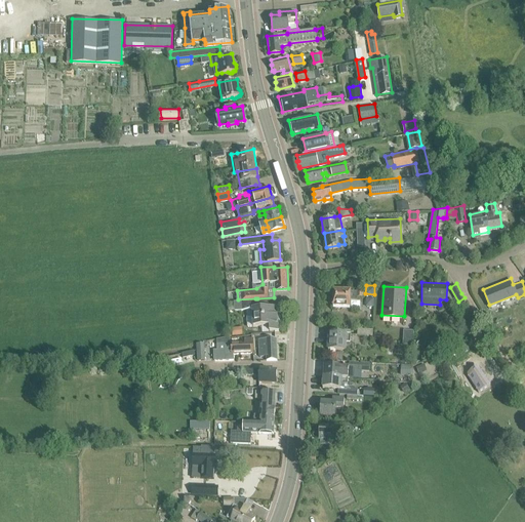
[(350,297),(351,297),(357,298),(357,295),(363,295),(363,287),(356,287),(356,289),(350,289),(333,288),(333,296),(331,297),(331,302),(332,303),(332,304),(350,304),(350,297)]
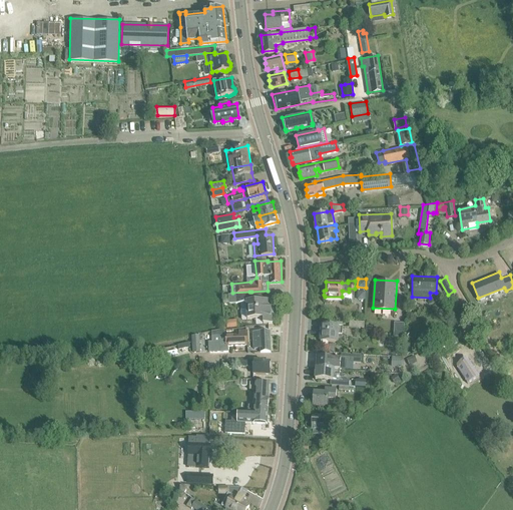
[(357,298),(366,298),(366,290),(357,290),(357,298)]
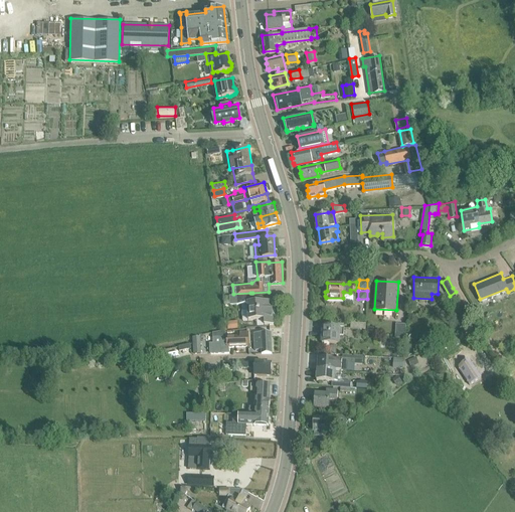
[(242,318),(248,318),(256,318),(256,323),(264,322),(264,323),(273,323),(272,299),(252,301),(252,293),(250,293),(233,294),(229,294),(230,303),(246,302),(247,308),(242,309),(242,318)]
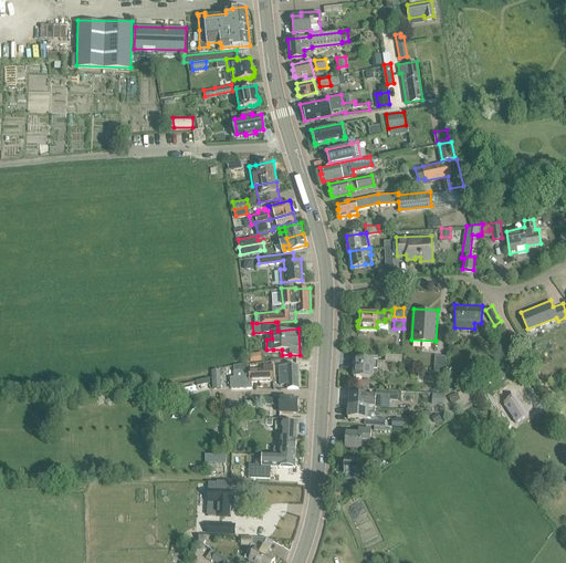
[(260,351),(249,352),(250,361),(261,358),(260,351)]
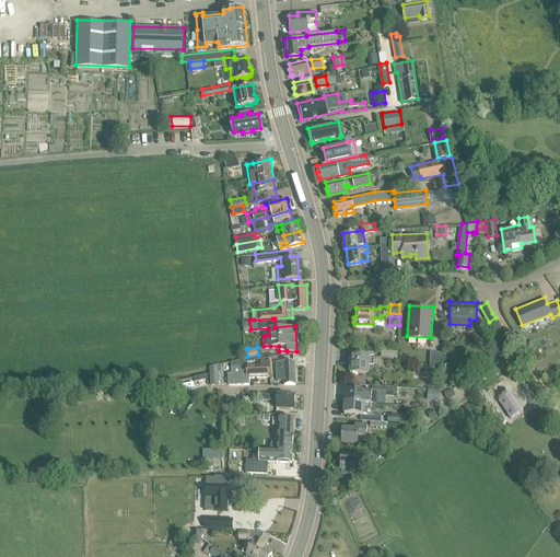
[(440,366),(441,350),(430,350),(430,364),(440,366)]
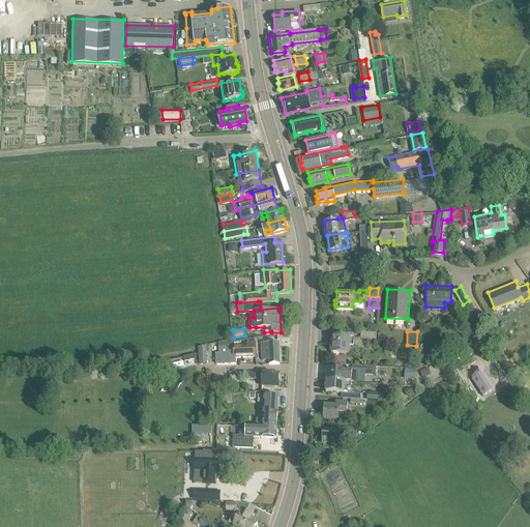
[(349,352),(350,343),(353,344),(353,335),(350,335),(332,334),(331,351),(349,352)]
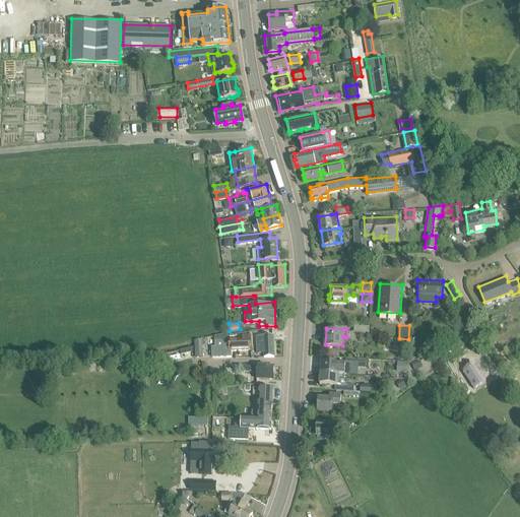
[(370,336),(378,337),(379,328),(370,328),(370,336)]
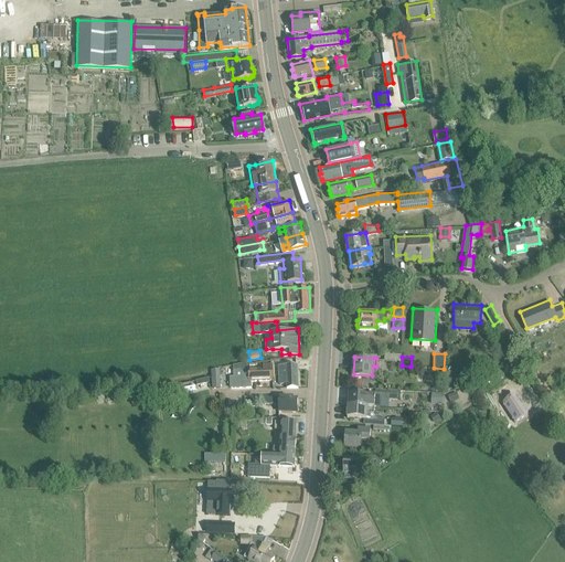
[(242,367),(245,367),(245,361),(233,362),(234,385),(243,384),(242,367)]
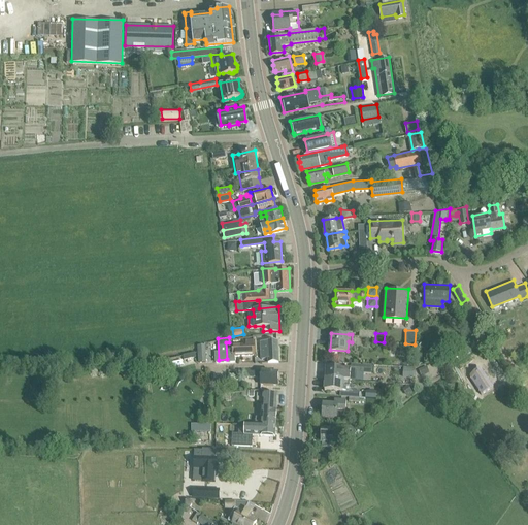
[(226,342),(227,359),(233,359),(233,354),(255,353),(254,337),(245,338),(245,341),(232,342),(229,342),(226,342)]
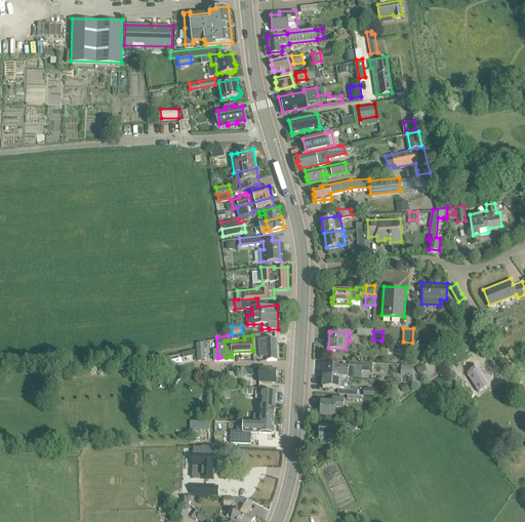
[(266,354),(267,358),(277,358),(275,337),(264,338),(258,338),(259,354),(266,354)]
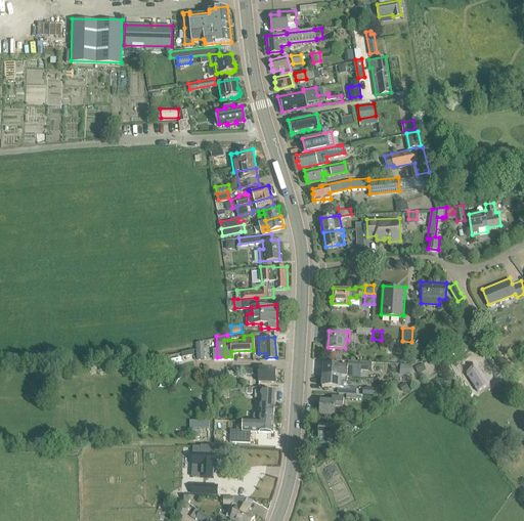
[(197,357),(205,357),(204,340),(195,341),(197,357)]
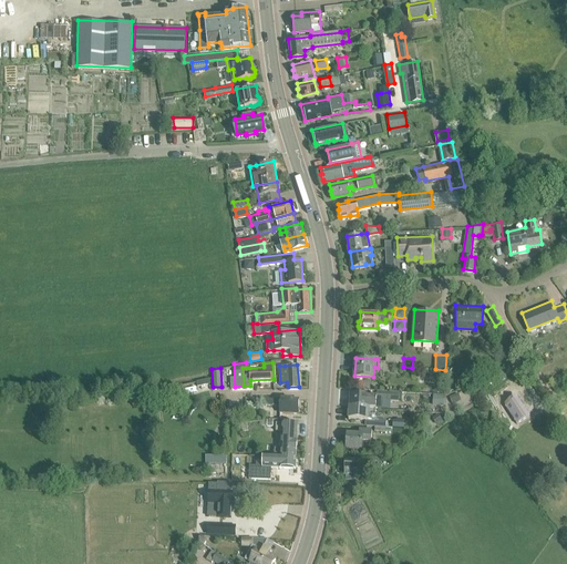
[(182,382),(160,388),(162,397),(184,392),(182,382)]
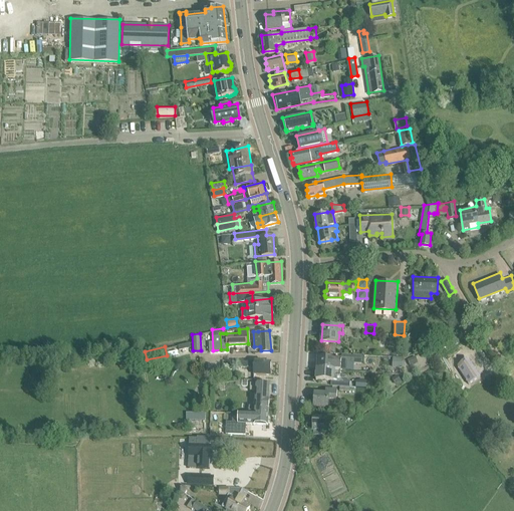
[(144,351),(137,352),(140,367),(147,366),(145,356),(144,351)]
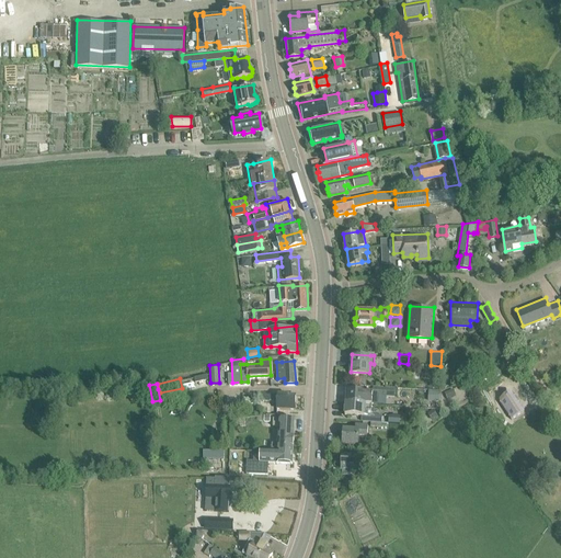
[(346,388),(345,400),(365,401),(371,402),(374,402),(374,396),(375,394),(393,395),(395,386),(373,385),(373,391),(369,391),(369,389),(346,388)]
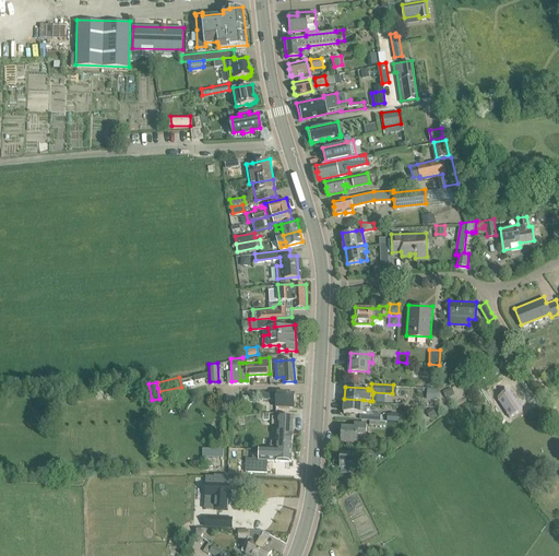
[(439,387),(427,387),(427,395),(439,397),(439,387)]
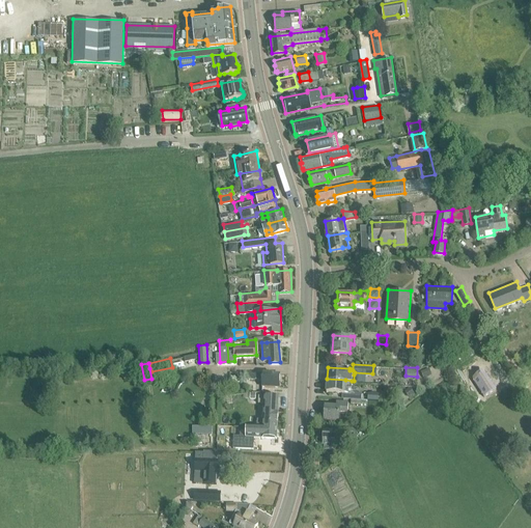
[(443,372),(440,367),(431,371),(435,377),(443,372)]
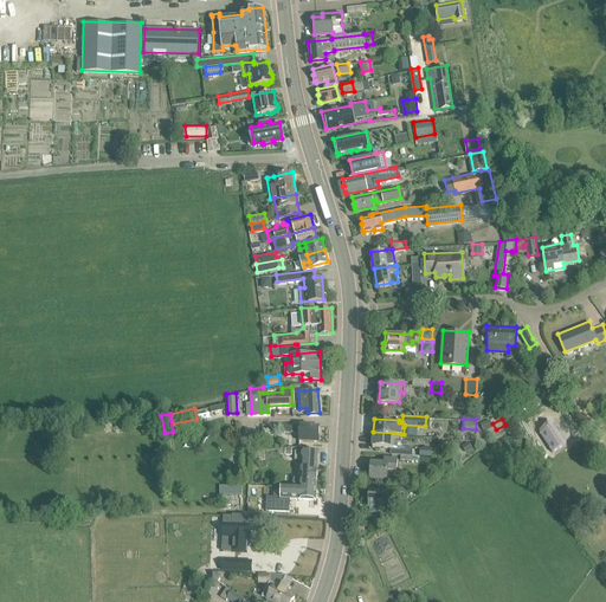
[(550,419),(542,425),(546,428),(540,432),(552,451),(566,441),(550,419)]
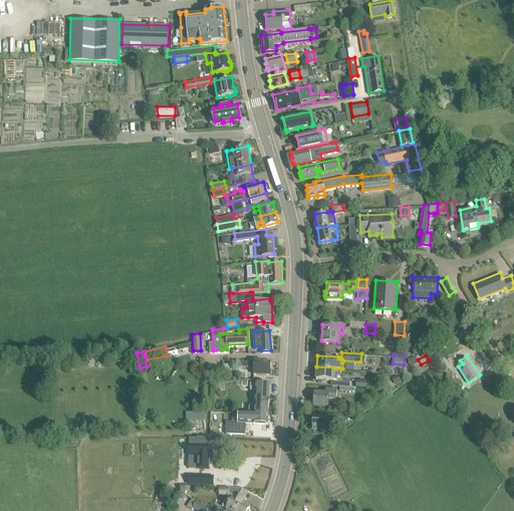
[(253,371),(254,371),(270,372),(271,359),(254,359),(249,359),(249,358),(237,358),(236,364),(248,365),(249,364),(254,364),(253,371)]
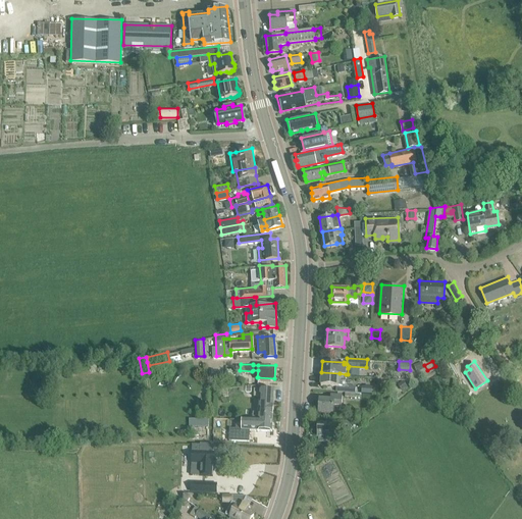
[(320,383),(340,384),(344,384),(345,386),(345,391),(355,391),(355,384),(347,383),(346,382),(346,374),(340,373),(321,372),(320,383)]
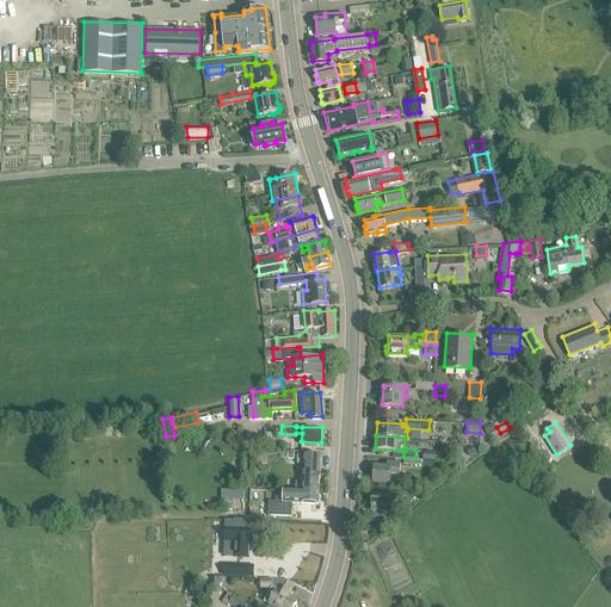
[(466,448),(469,454),(476,450),(471,444),(466,448)]
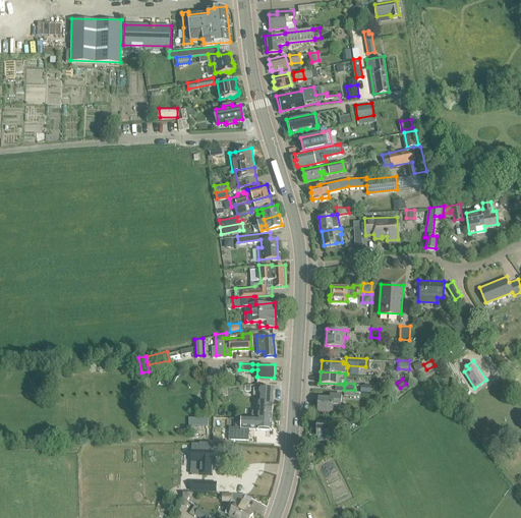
[(254,416),(272,417),(273,386),(259,385),(259,387),(253,387),(253,394),(258,394),(258,410),(254,410),(254,416)]
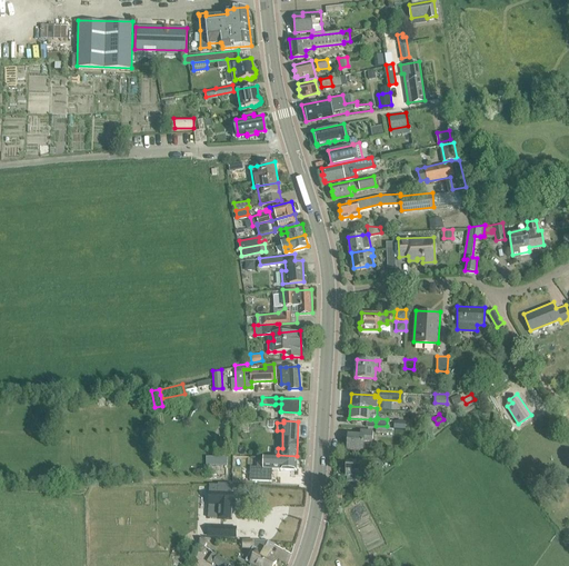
[(347,448),(363,449),(363,442),(371,442),(372,430),(360,429),(360,435),(348,434),(348,440),(346,440),(346,446),(347,446),(347,448)]
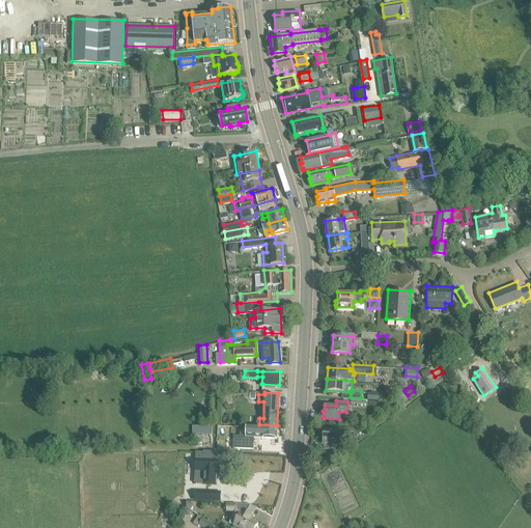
[(246,434),(233,434),(233,445),(253,446),(254,435),(253,435),(253,433),(262,433),(262,436),(266,436),(266,439),(270,439),(270,436),(276,436),(277,425),(259,424),(259,425),(246,425),(246,434)]
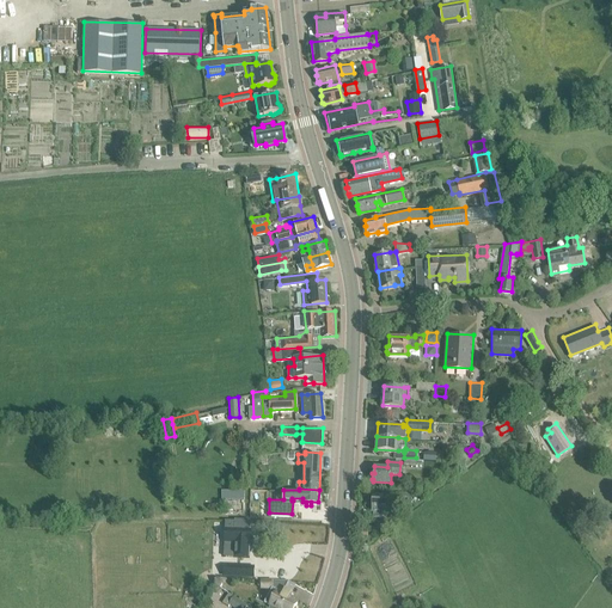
[(371,502),(371,507),(372,508),(372,510),(373,510),(373,515),(380,516),(381,510),(389,511),(389,502),(397,502),(409,503),(409,496),(409,491),(395,490),(395,495),(373,493),(372,501),(371,502)]
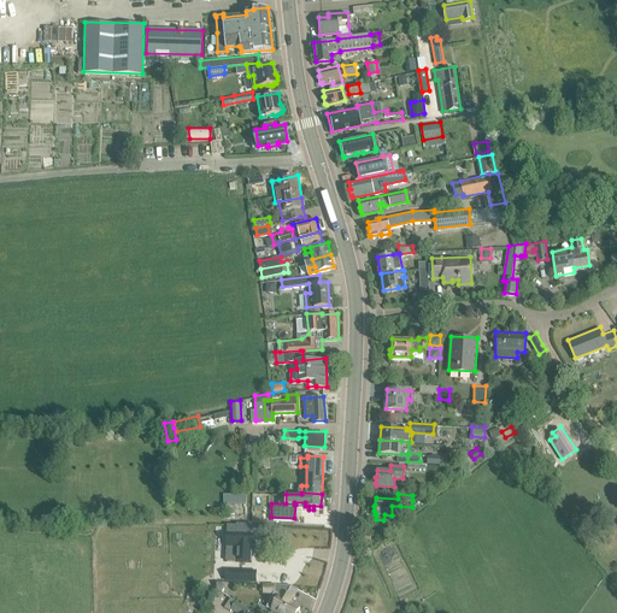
[(225,544),(225,558),(251,559),(251,546),(252,546),(252,530),(251,530),(251,522),(245,520),(236,520),(236,522),(236,523),(227,523),(227,529),(225,544)]
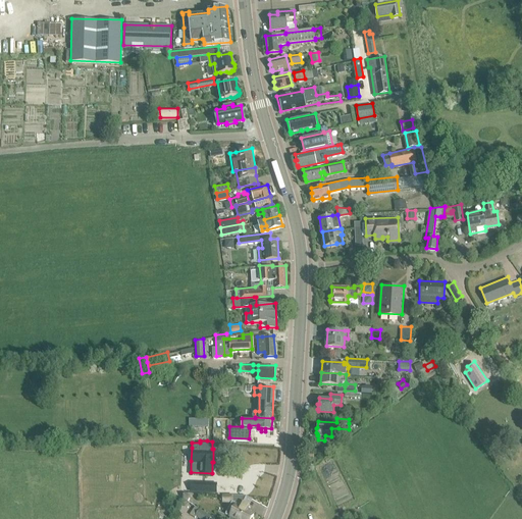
[(191,480),(191,488),(216,490),(217,482),(191,480)]
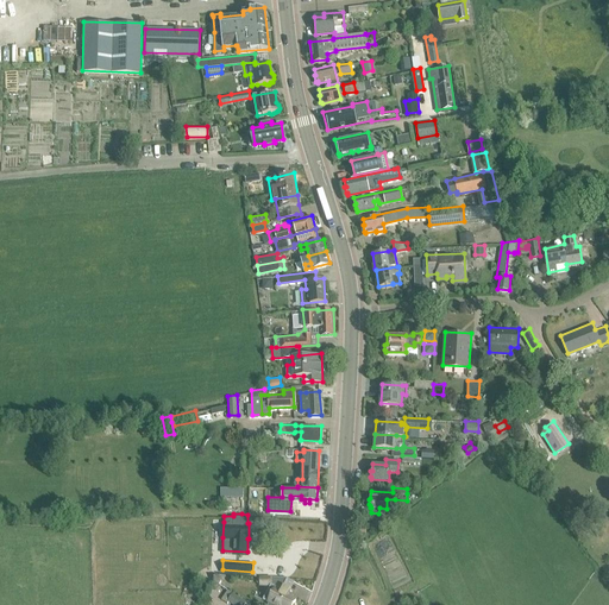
[(219,583),(224,575),(217,572),(212,579),(219,583)]
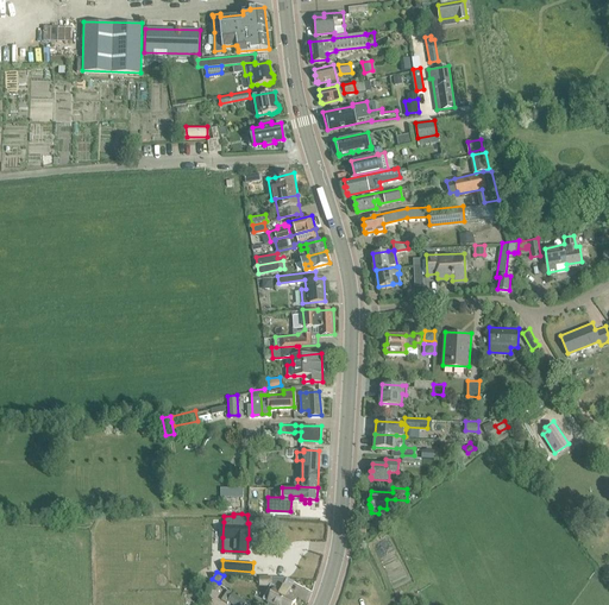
[(270,584),(263,597),(267,600),(275,604),(292,604),(296,599),(287,594),(293,584),(286,580),(288,575),(271,575),(272,574),(259,574),(259,584),(270,584)]
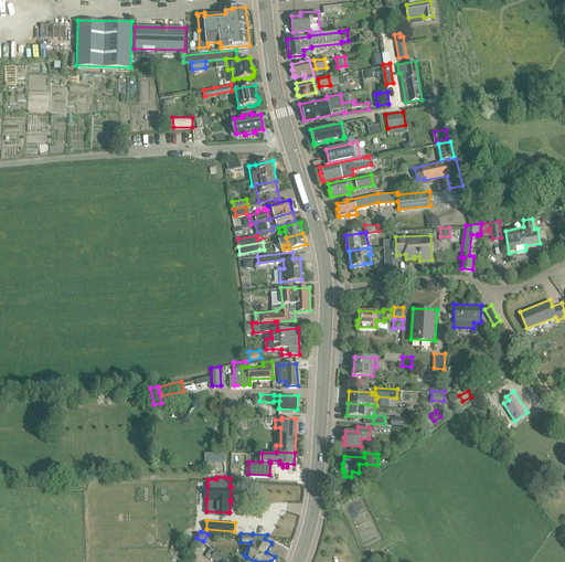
[(211,558),(211,557),(219,561),(225,561),(230,557),(216,549),(212,545),(205,554),(211,558)]
